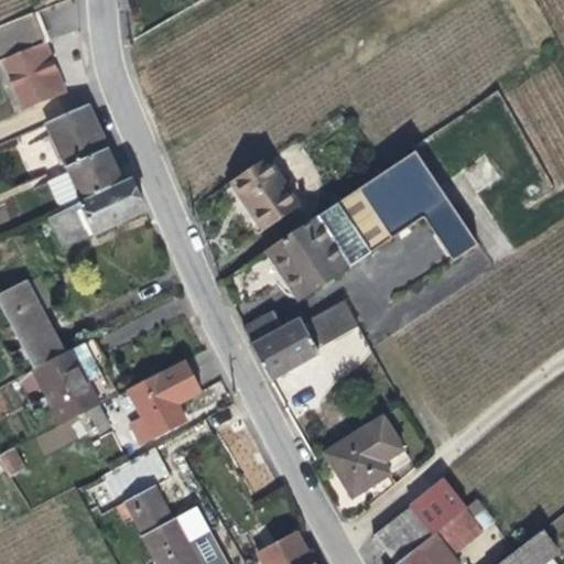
[(56,98),(26,18),(0,28),(0,77),(15,115),(56,98)]
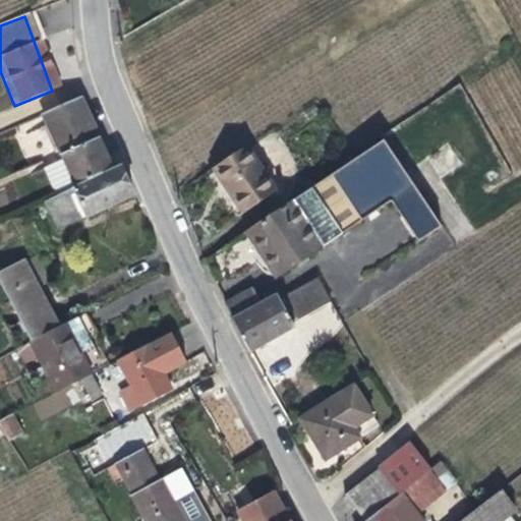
[(73,189),(112,170),(82,103),(44,119),(60,158),(73,189)]
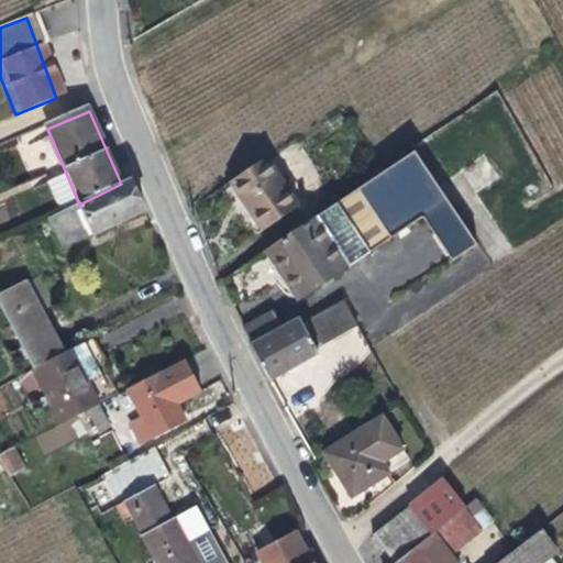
[(429,217),(444,241),(457,263),(483,247),(468,225),(416,155),(340,205),(370,254),(429,217)]
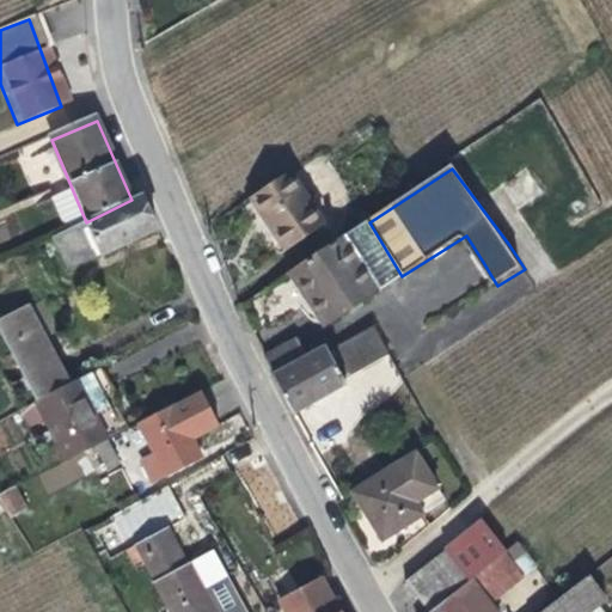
[(293,171),(255,195),(288,249),(325,225),(293,171)]
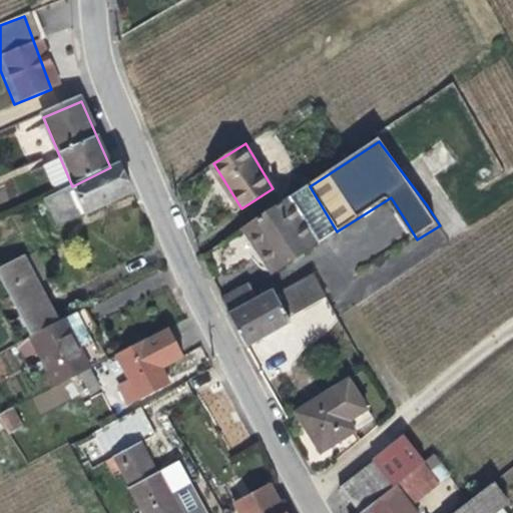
[(54,194),(72,186),(59,155),(41,163),(54,194)]
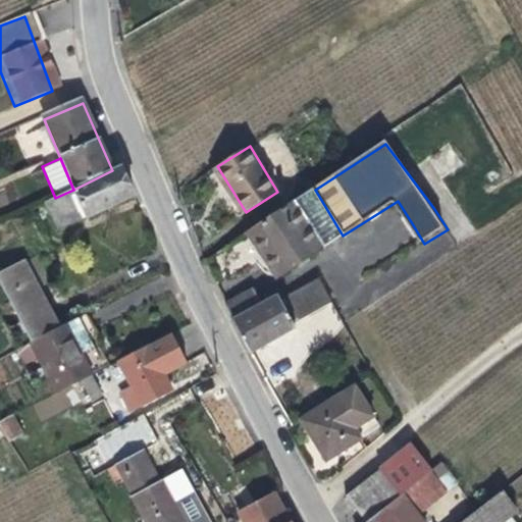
[(133,194),(120,166),(112,170),(73,190),(86,217),(133,194)]
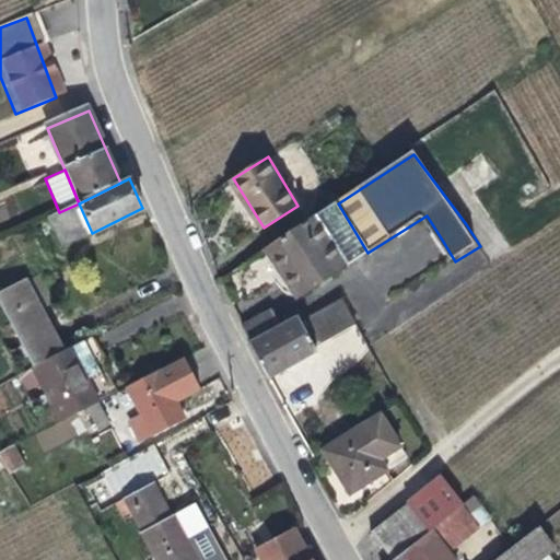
[(319,216),(271,245),(301,295),(339,271),(343,268),(368,253),(338,203),(325,212),(319,216)]
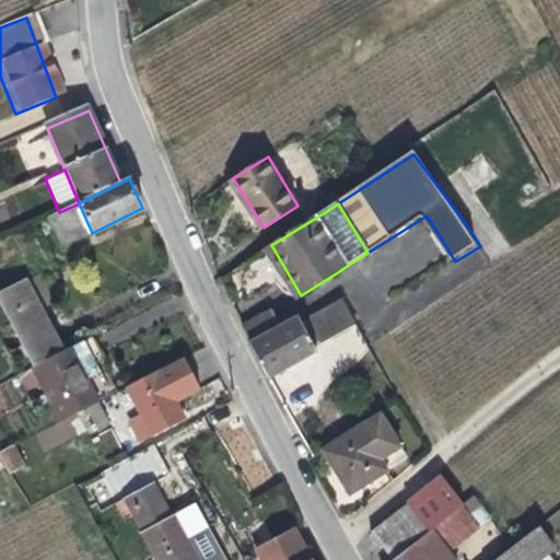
[(0,292),(0,304),(2,310),(34,368),(63,352),(46,324),(32,296),(24,281),(0,292)]
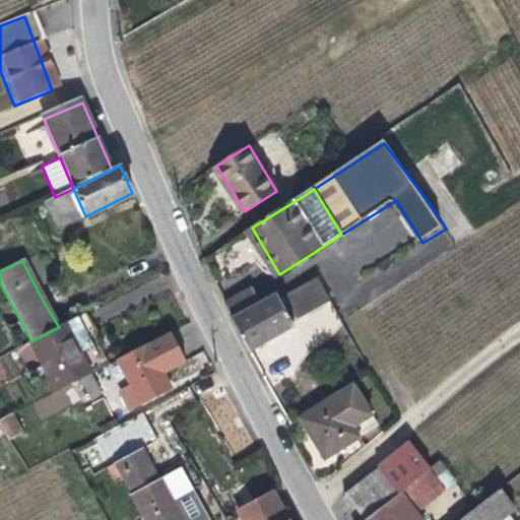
[(225,304),(236,327),(250,348),(284,332),(297,326),(295,321),(334,301),(320,277),(282,296),(279,293),(259,303),(253,290),(225,304)]
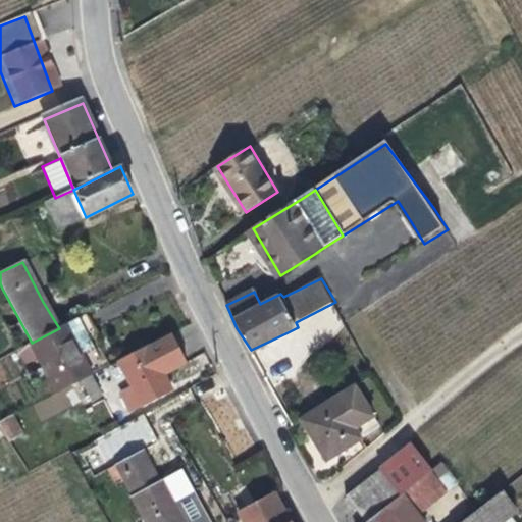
[(80,317),(59,328),(32,343),(60,393),(85,379),(95,374),(109,366),(80,317)]
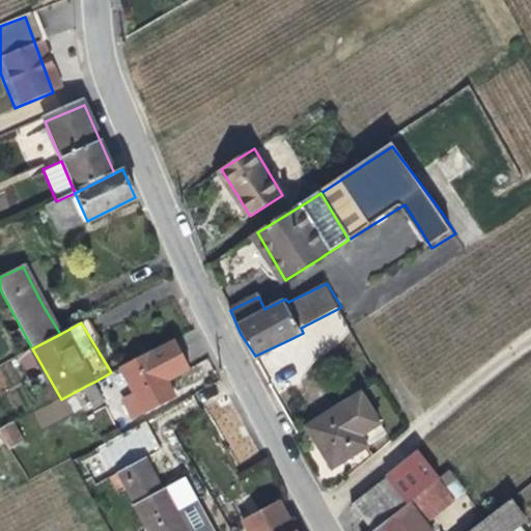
[(178,337),(124,365),(138,389),(127,395),(137,414),(148,408),(149,411),(180,394),(170,375),(192,365),(178,337)]
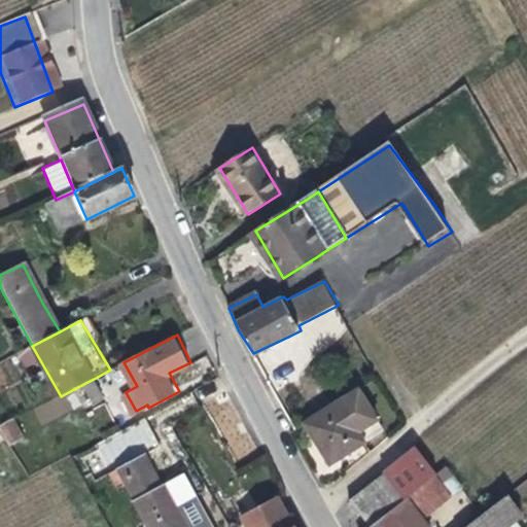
[(288,337),(253,353),(256,359),(290,342),(288,337)]
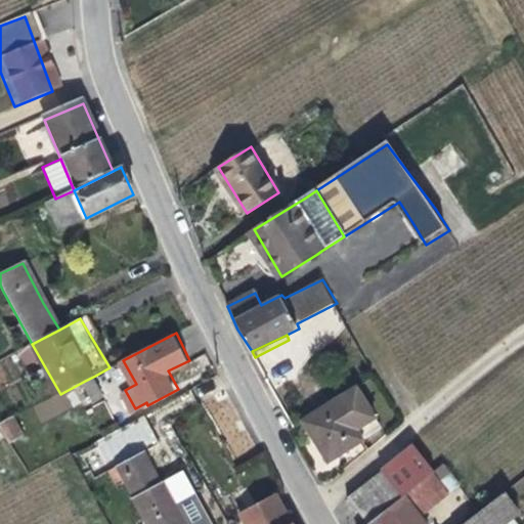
[(95,376),(85,381),(95,400),(105,394),(95,376)]
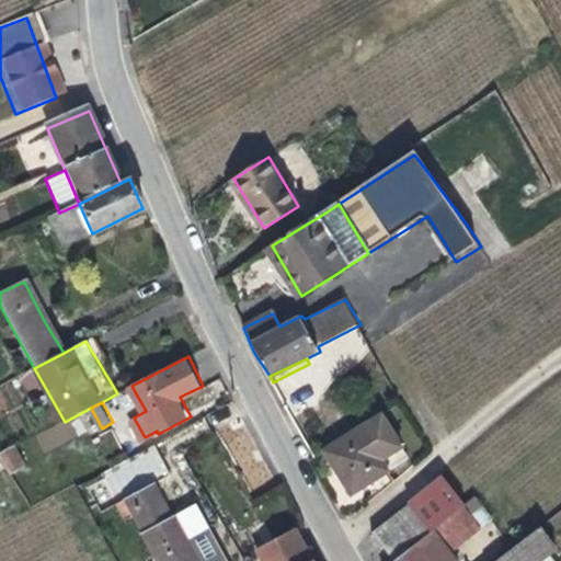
[(382,415),(323,448),(348,493),(387,470),(380,459),(401,447),(382,415)]
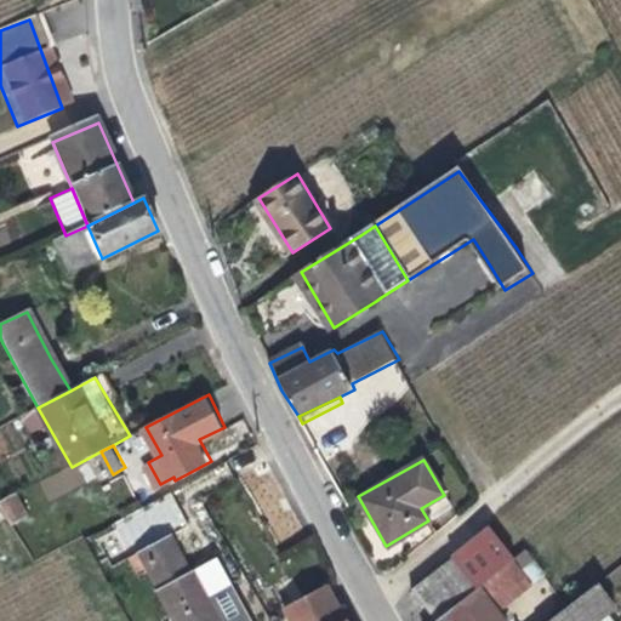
[(246,471),(271,542),(297,533),(273,462),(246,471)]
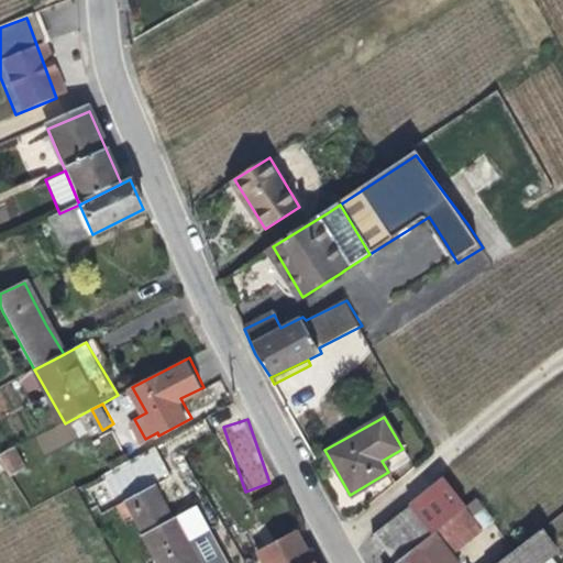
[(0,464),(6,476),(25,466),(14,445),(0,452),(0,464)]
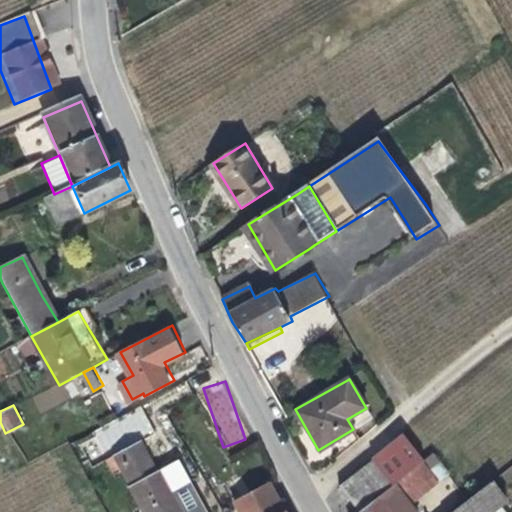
[(347,419),(353,429),(371,418),(366,408),(347,419)]
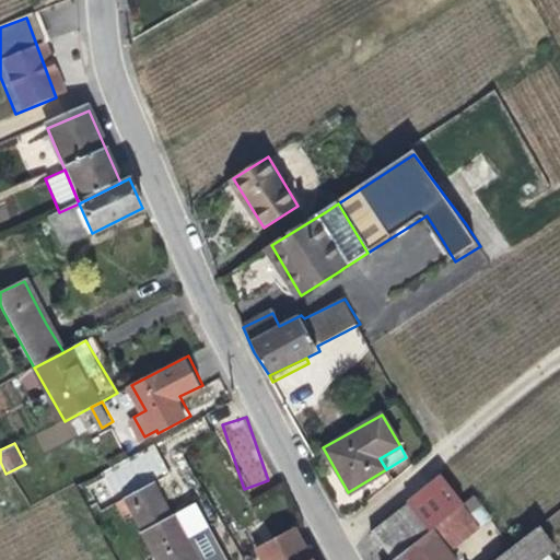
[(389,559),(394,559),(416,544),(423,538),(448,518),(463,508),(465,505),(443,478),(371,533),(389,559)]
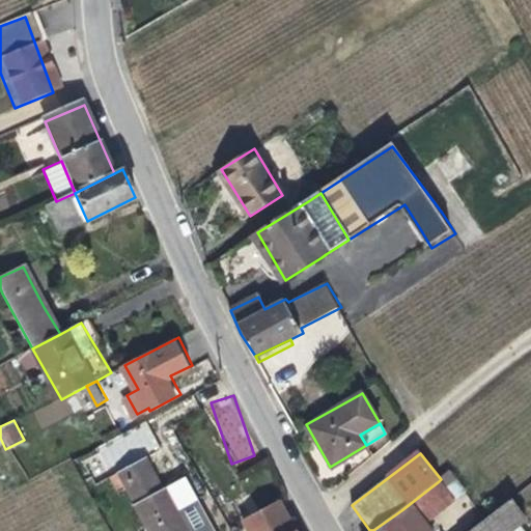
[(119,468),(148,524),(151,530),(188,530),(173,502),(170,503),(144,454),(119,468)]
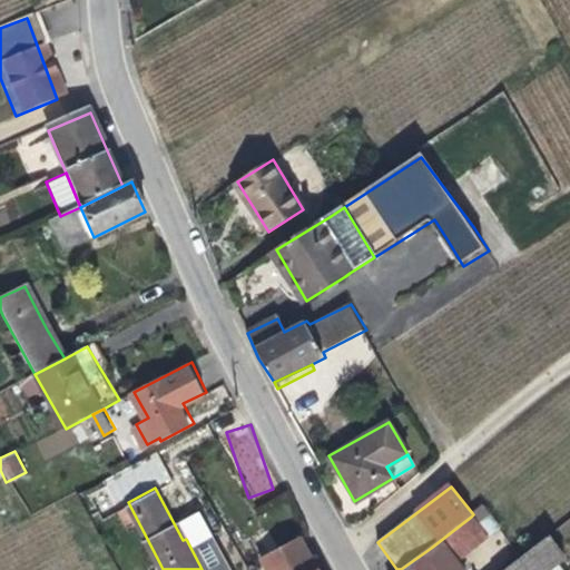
[(457,528),(473,550),(487,539),(471,517),(457,528)]
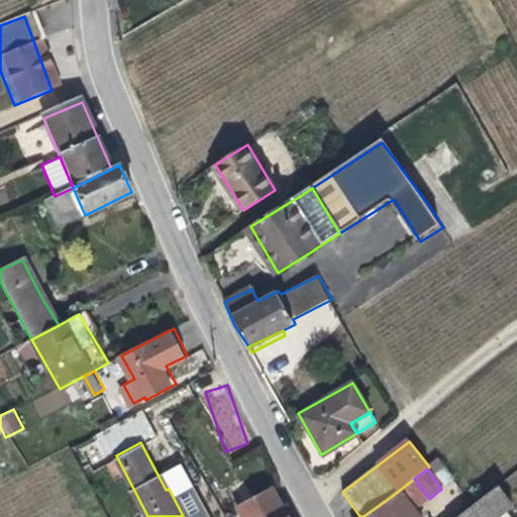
[(414,479),(391,497),(398,506),(410,498),(418,507),(429,499),(414,479)]
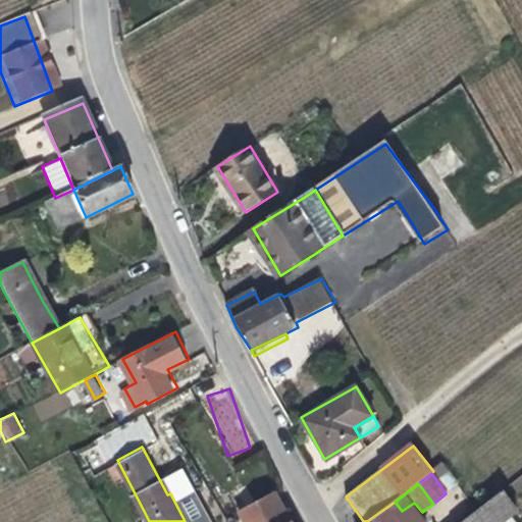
[(241,510),(246,521),(247,521),(291,521),(278,498),(274,491),(241,510)]
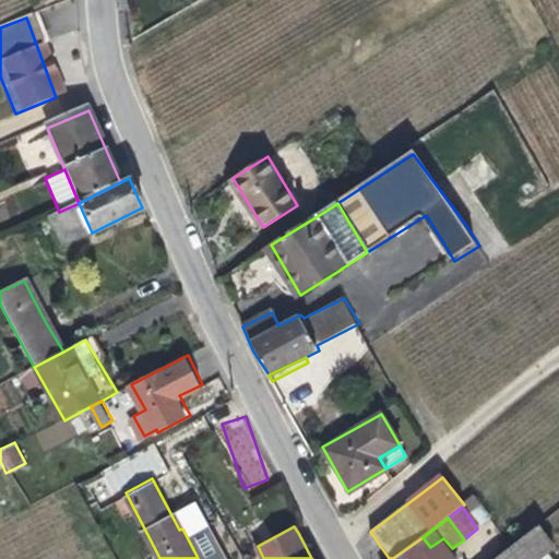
[(534,558),(522,542),(498,558),(534,558)]
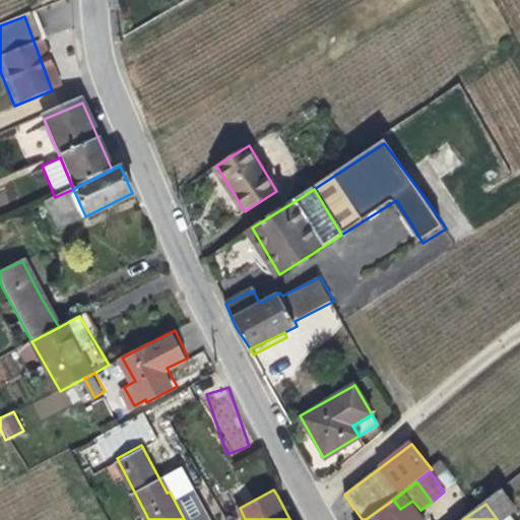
[(396,519),(386,505),(366,519),(396,519)]
